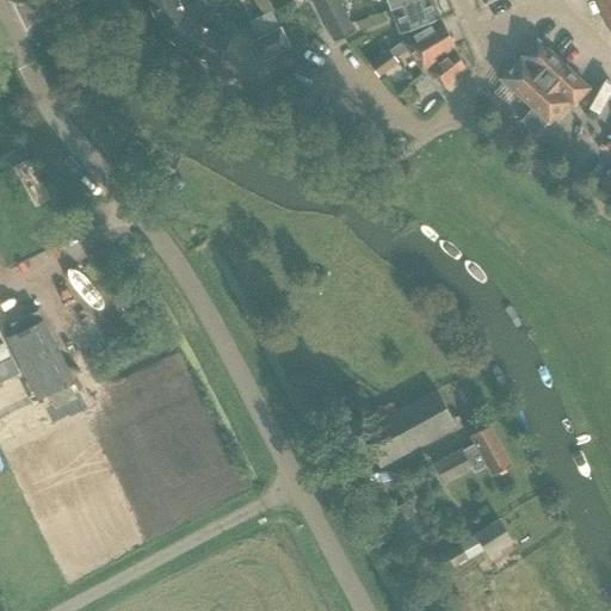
[(190,19),(186,16),(178,0),(146,0),(162,34),(171,41),(190,19)]
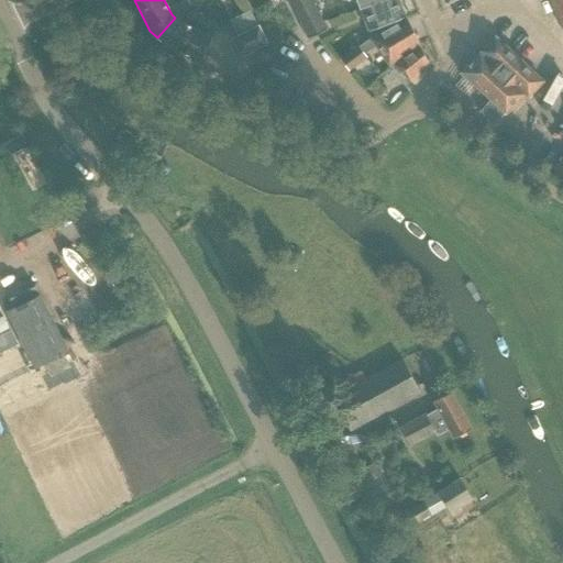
[(298,15),(307,11),(300,0),(294,0),(290,2),(298,15)]
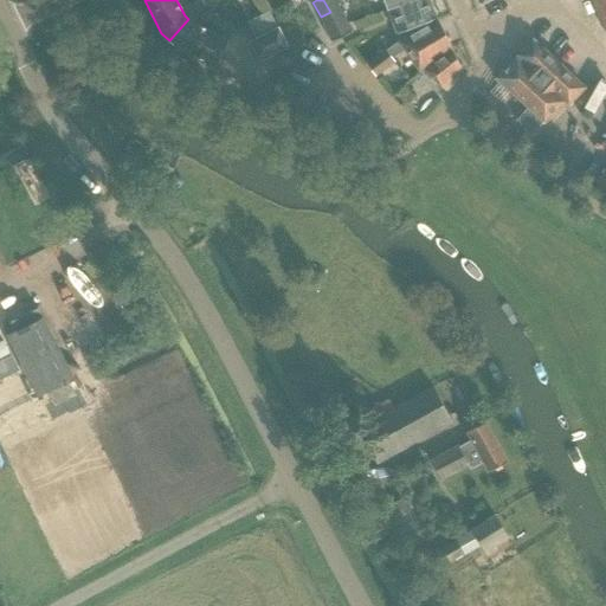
[(340,7),(335,0),(323,0),(330,12),(340,7)]
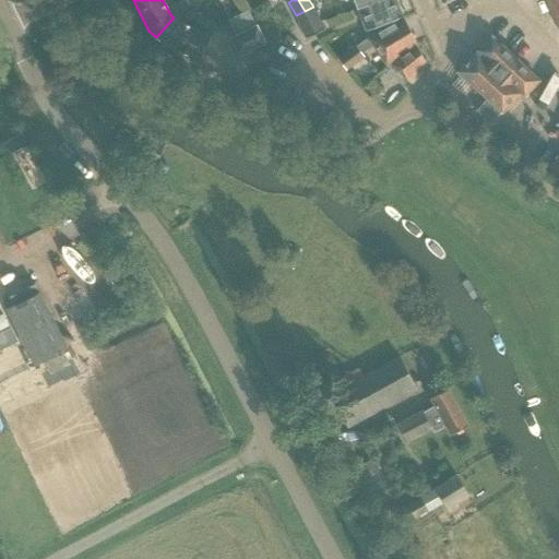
[(353,0),(357,10),(358,9),(381,0),(353,0)]
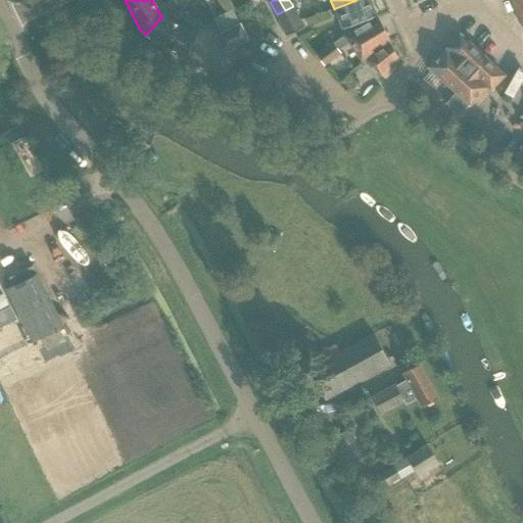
[(371,0),(357,0),(335,8),(343,29),(376,16),(371,0)]
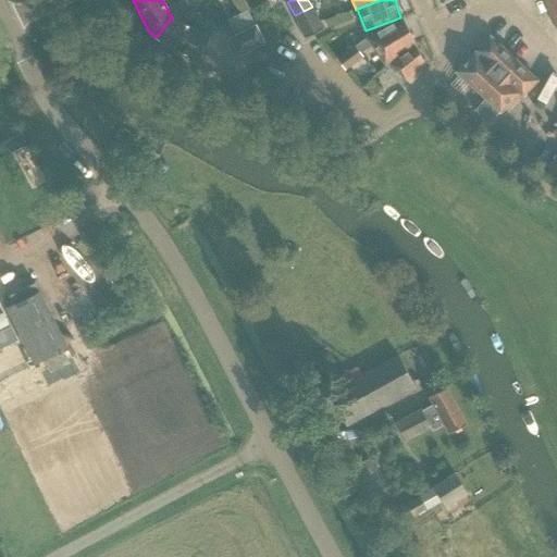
[(556,0),(543,0),(556,28),(556,0)]
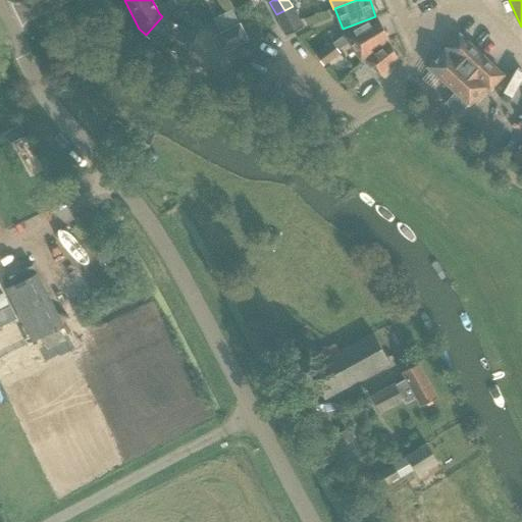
[(296,13),(293,6),(284,10),(276,14),(279,21),(296,13)]
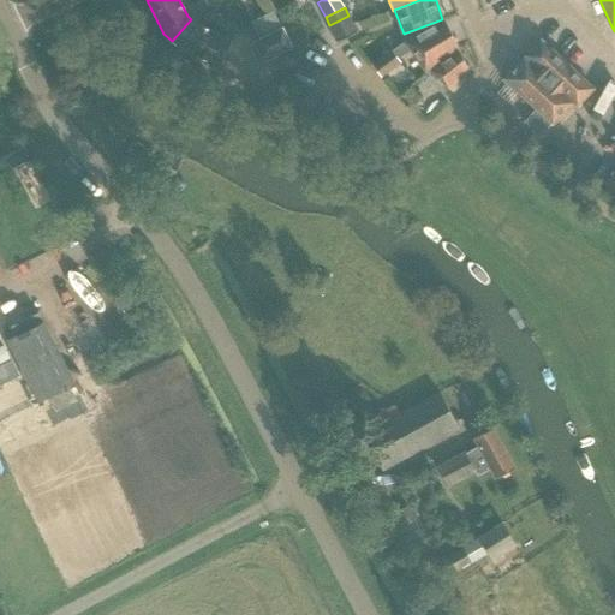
[(282,29),(281,29),(273,11),(251,22),(260,40),(255,42),(263,61),(291,47),(282,29)]
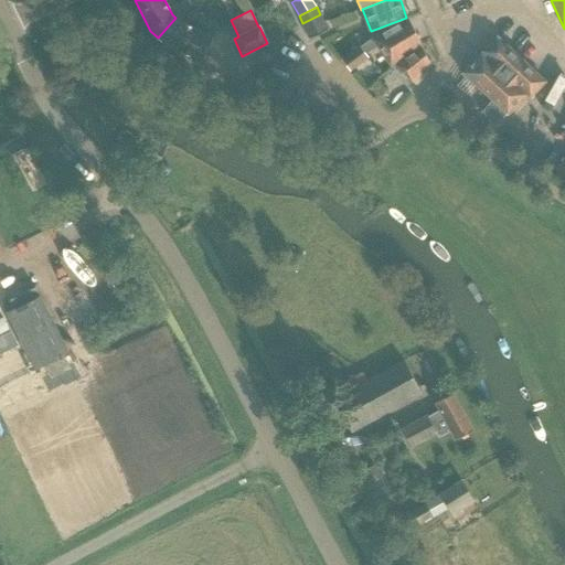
[(324,22),(320,14),(302,23),(307,31),(324,22)]
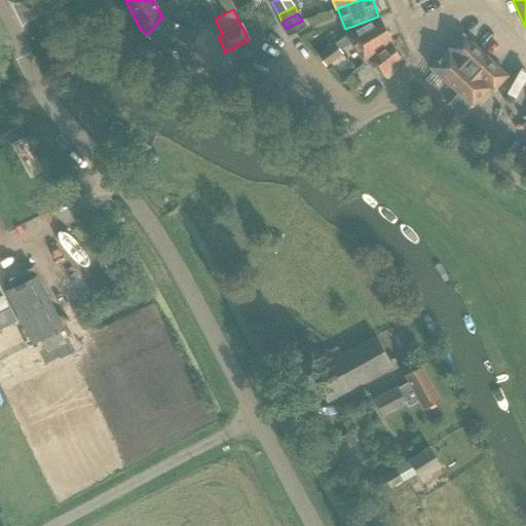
[(166,20),(163,16),(147,35),(153,40),(188,58),(198,35),(166,20)]
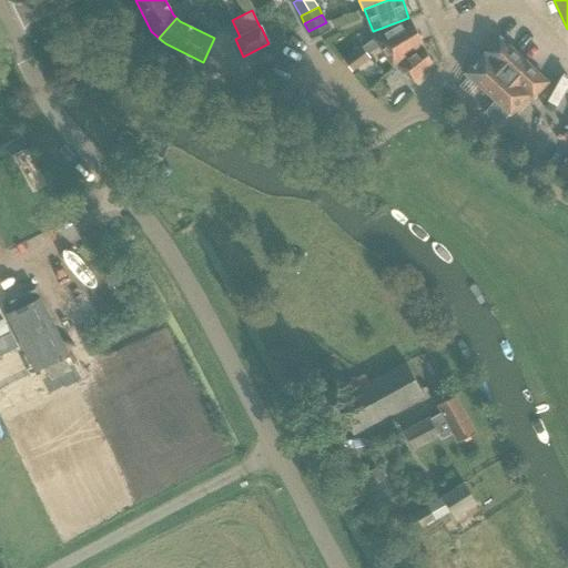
[(411,19),(374,39),(363,47),(367,54),(378,47),(394,67),(423,47),(411,19)]
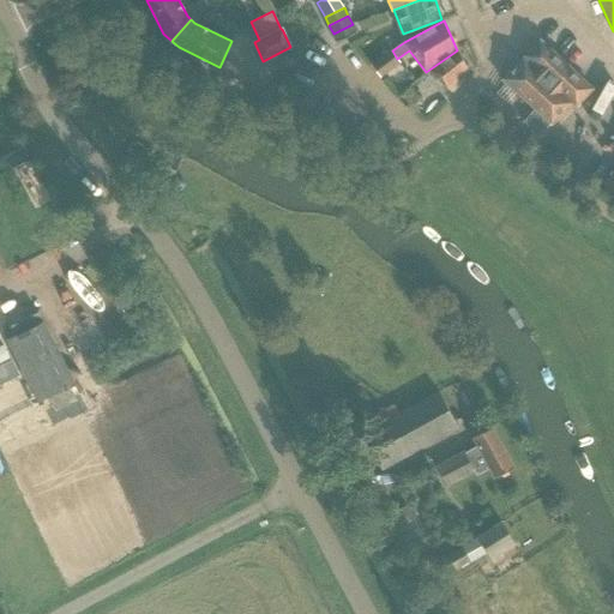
[(337,42),(356,32),(353,24),(333,34),(337,42)]
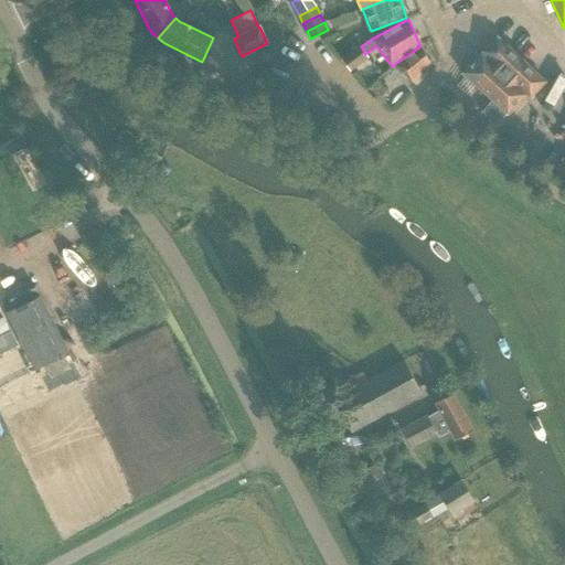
[(481,113),(494,125),(505,114),(507,115),(525,96),(530,99),(546,81),(498,38),(462,74),(491,102),(481,113)]
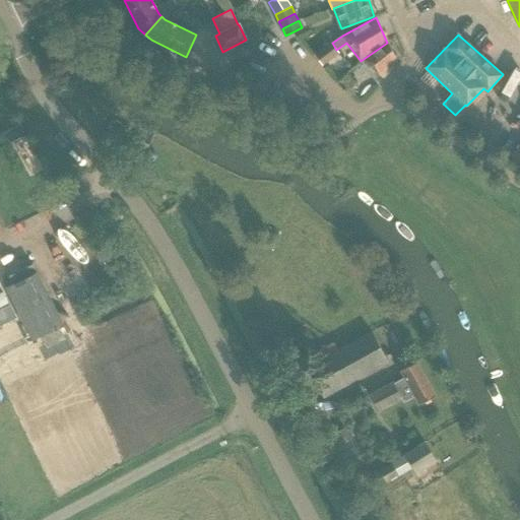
[(322,65),(338,53),(331,43),(315,56),(322,65)]
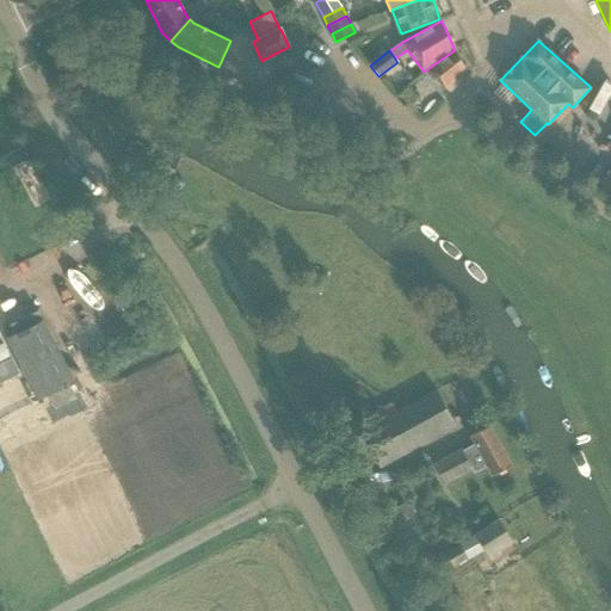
[(455,50),(427,71),(450,92),(458,82),(455,79),(466,68),(455,50)]
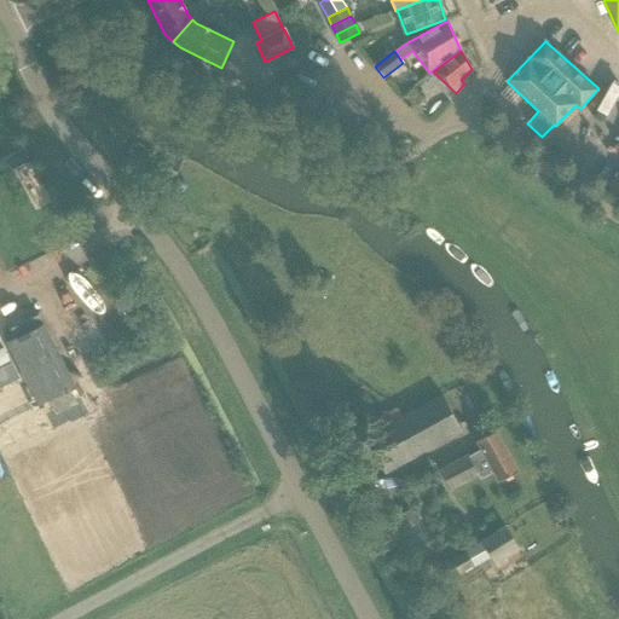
[(293,55),(283,59),(288,69),(298,64),(293,55)]
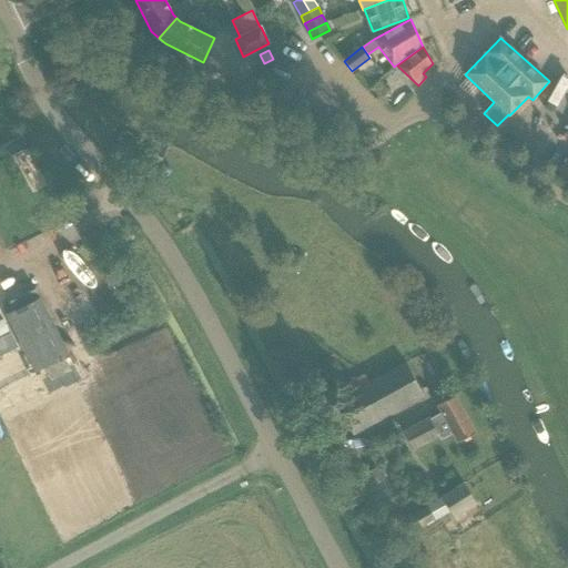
[(139,169),(149,176),(162,159),(152,151),(139,169)]
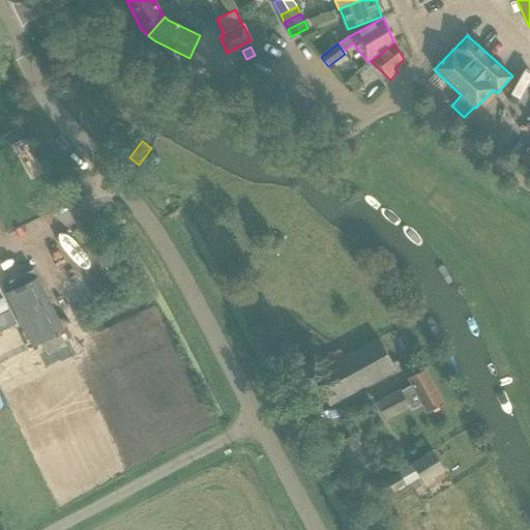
[(529,149),(521,166),(529,170),(529,149)]
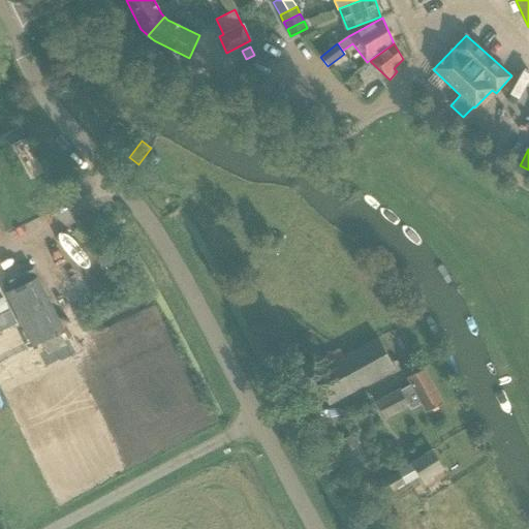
[(29,263),(6,275),(12,286),(34,275),(29,263)]
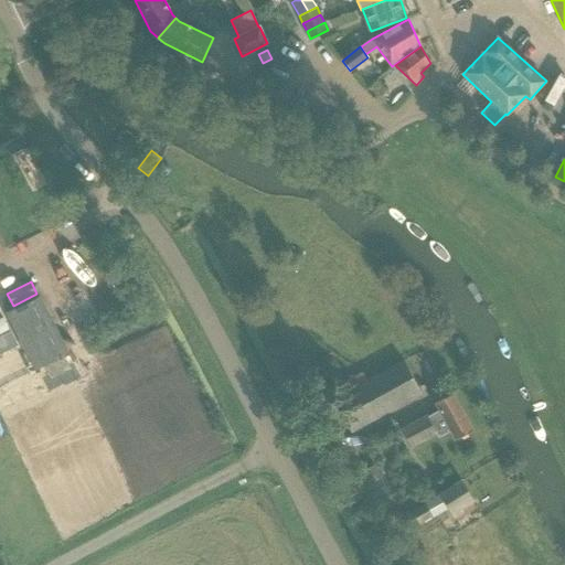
[(40,297),(7,313),(36,370),(68,353),(40,297)]
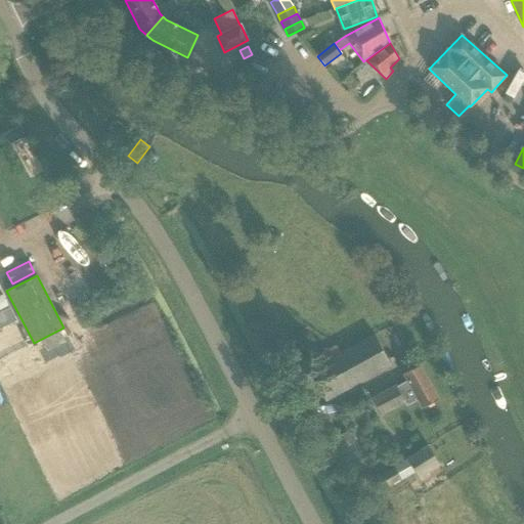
[(289,335),(297,348),(308,341),(301,329),(289,335)]
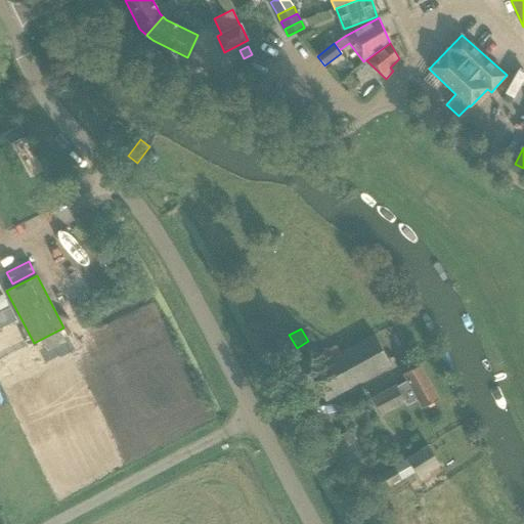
[(325,400),(391,365),(375,335),(340,353),(335,344),(305,361),(309,369),(325,400)]
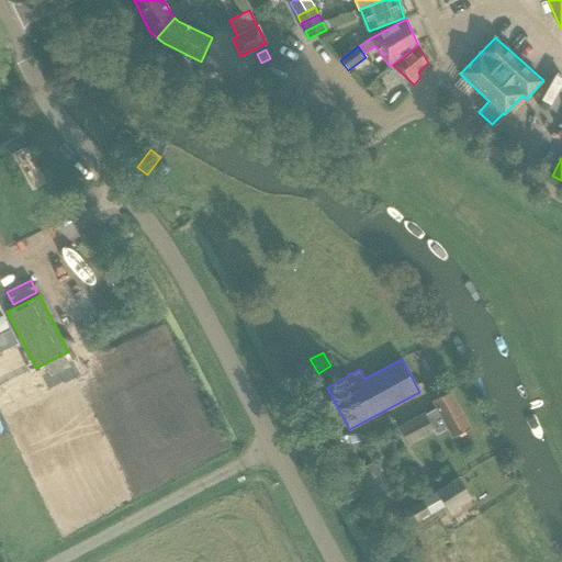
[(450,392),(433,401),(437,408),(425,415),(425,414),(400,427),(409,445),(435,431),(437,435),(448,428),(453,438),(471,428),(450,392)]
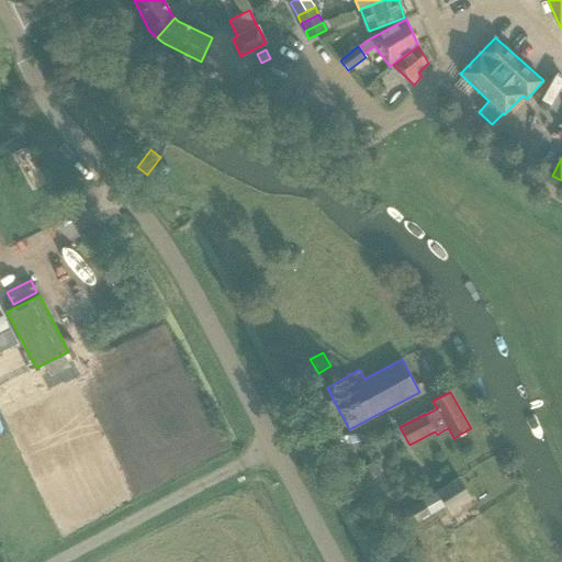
[(327,448),(334,461),(343,457),(336,444),(327,448)]
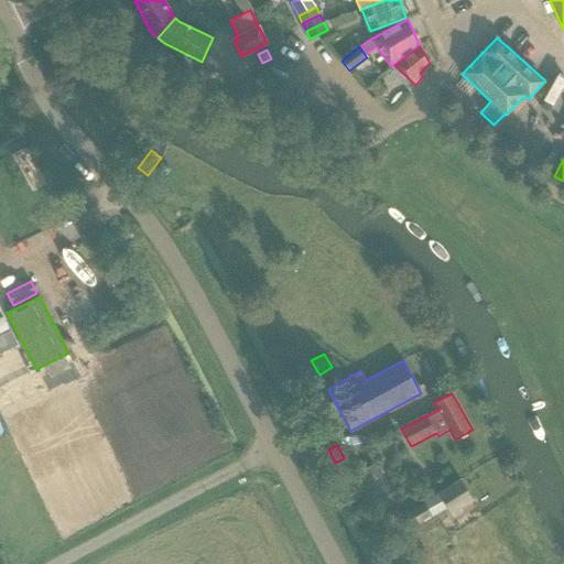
[(364,469),(370,481),(356,489),(361,498),(383,485),(379,476),(381,475),(373,463),(364,469)]
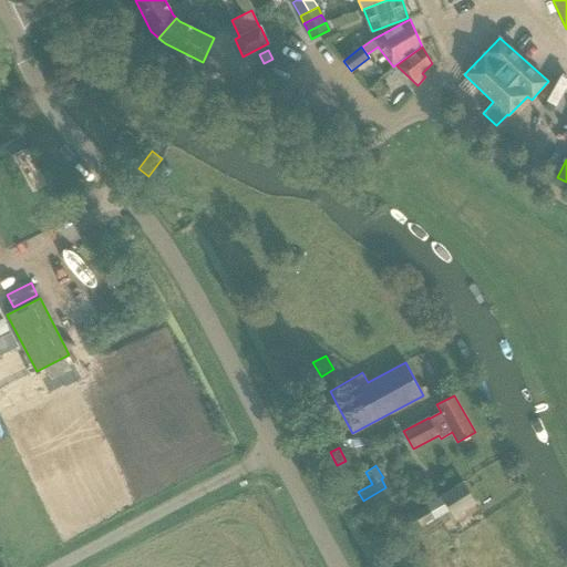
[(474,503),(461,483),(439,496),(425,504),(426,506),(410,515),(409,511),(381,527),(393,547),(414,533),(412,531),(434,517),(435,518),(449,511),(452,516),(474,503)]
